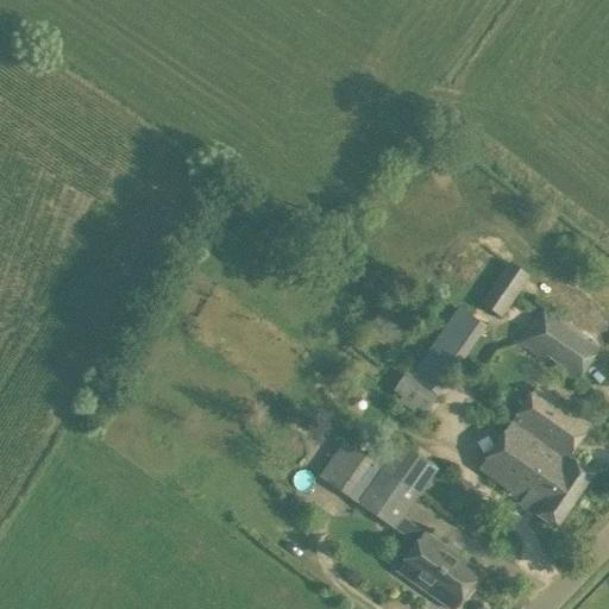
[(500,319),(529,278),(509,263),(481,305),(496,315),(500,319)]
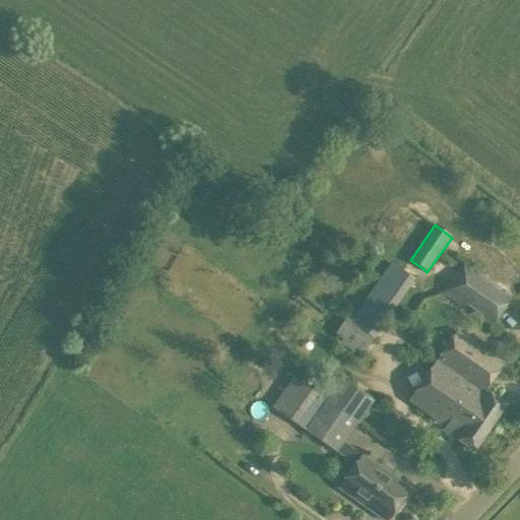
[(519,253),(505,276),(519,285),(519,253)]
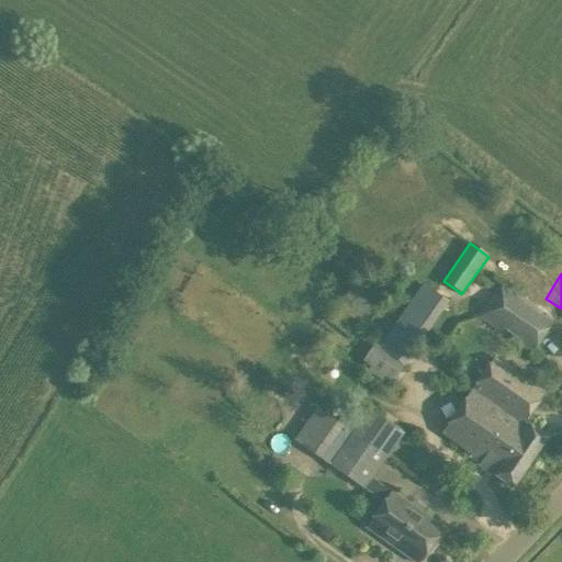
[(480,317),(530,353),(553,319),(502,284),(480,317)]
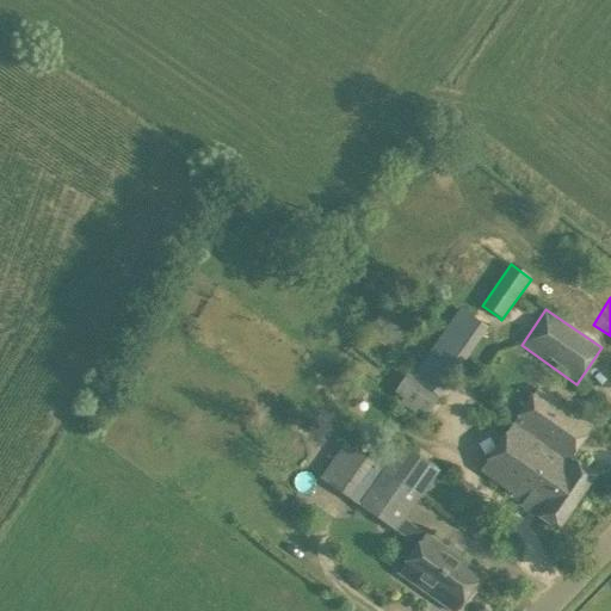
[(406,372),(394,392),(426,415),(439,396),(413,376),(406,372)]
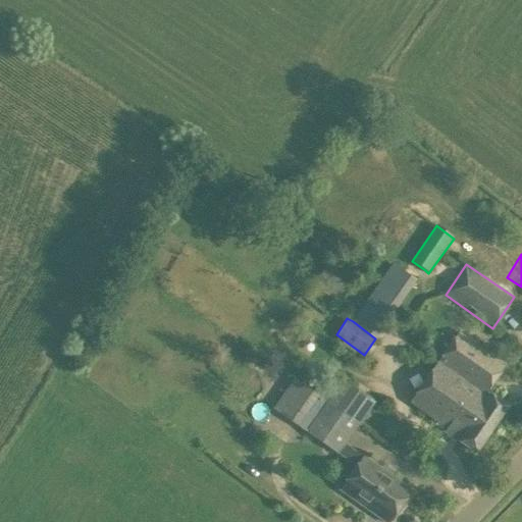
[(444,431),(474,453),(501,415),(434,368),(410,403),(446,428),(444,431)]
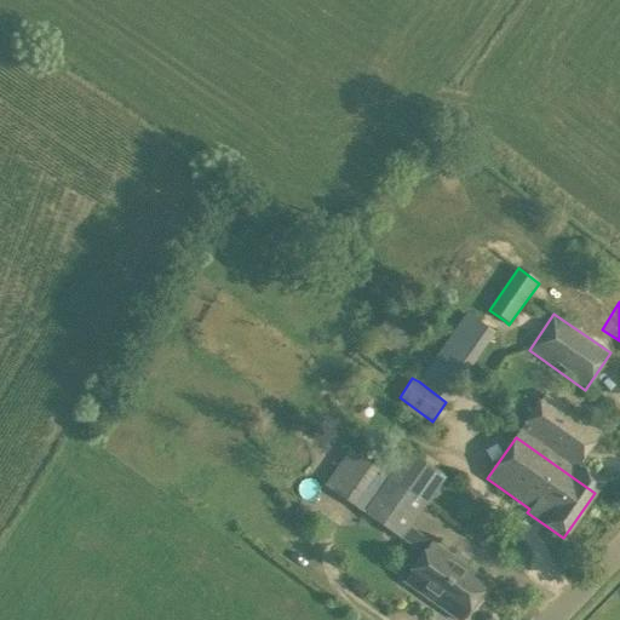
[(326,486),(363,512),(365,514),(374,500),(409,526),(424,505),(425,506),(425,505),(388,477),(386,480),(349,452),(326,486)]
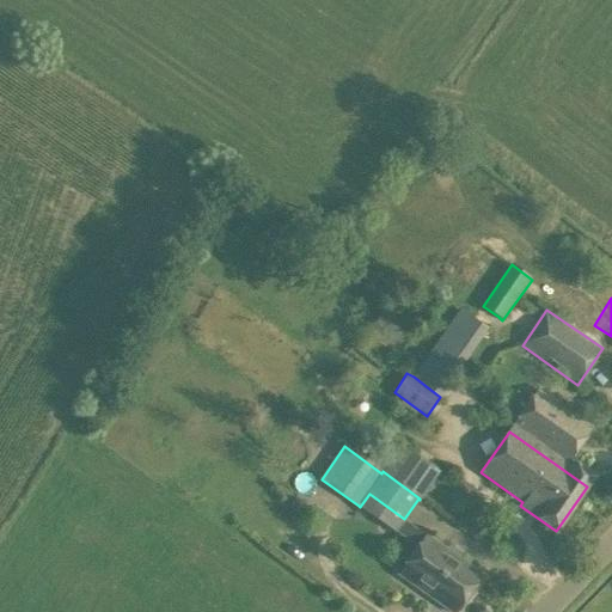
[(401,447),(383,471),(420,499),(438,473),(401,447)]
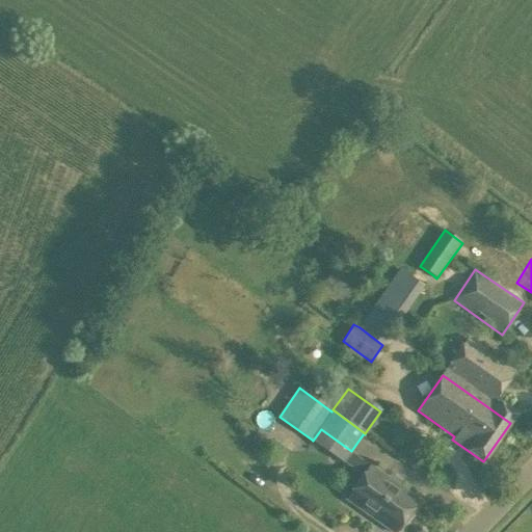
[(256,434),(250,443),(261,450),(266,442),(256,434)]
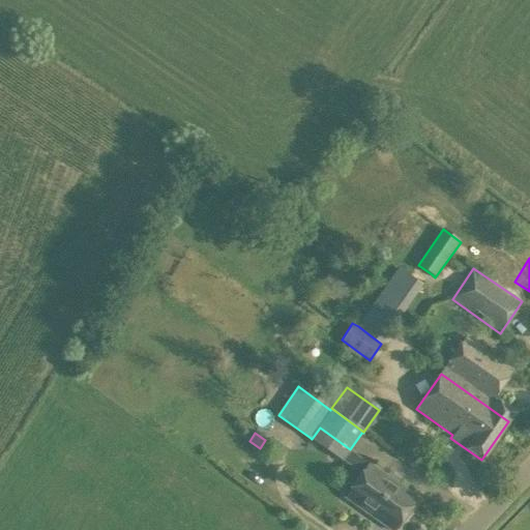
[(345,498),(390,529),(394,529),(417,498),(369,464),(345,498)]
